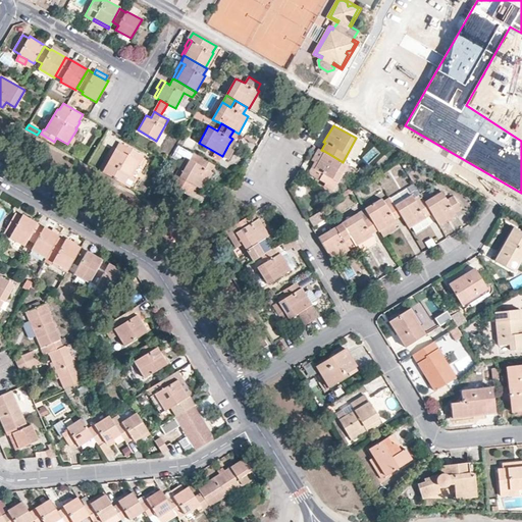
[(229,143),(222,156),(227,159),(235,147),(233,146),(233,144),(231,144),(229,143)]
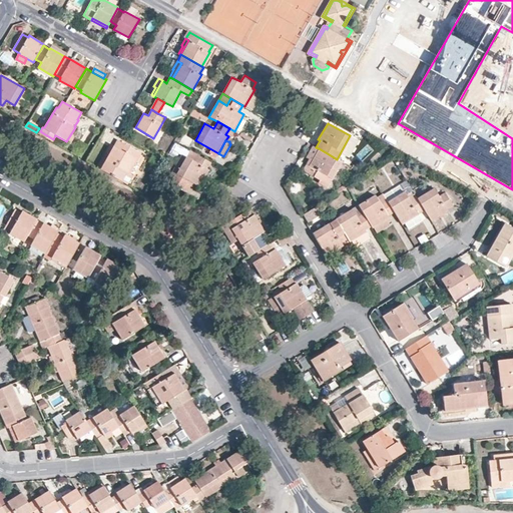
[(140,153),(119,141),(115,147),(113,145),(105,161),(108,162),(103,170),(120,181),(125,173),(127,174),(136,158),(138,158),(140,153)]
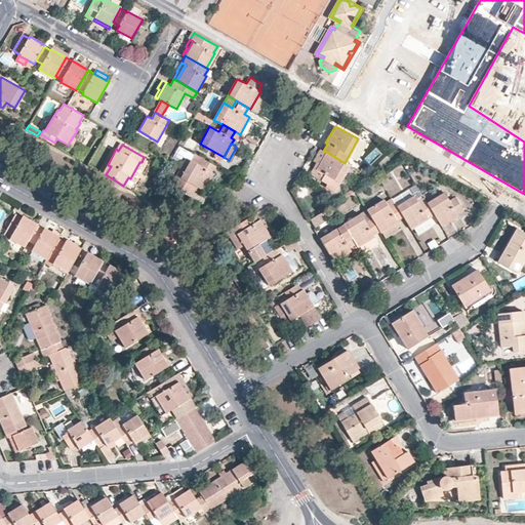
[(116,149),(117,149),(113,147),(109,155),(110,156),(101,171),(106,174),(111,166),(108,165),(116,149)]
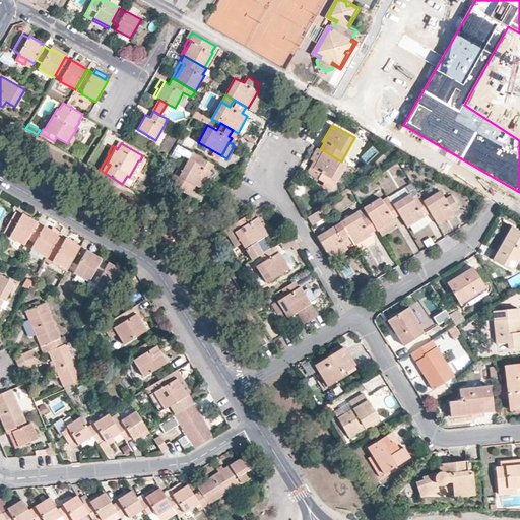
[(189,158),(192,152),(177,145),(171,156),(181,163),(185,156),(189,158)]
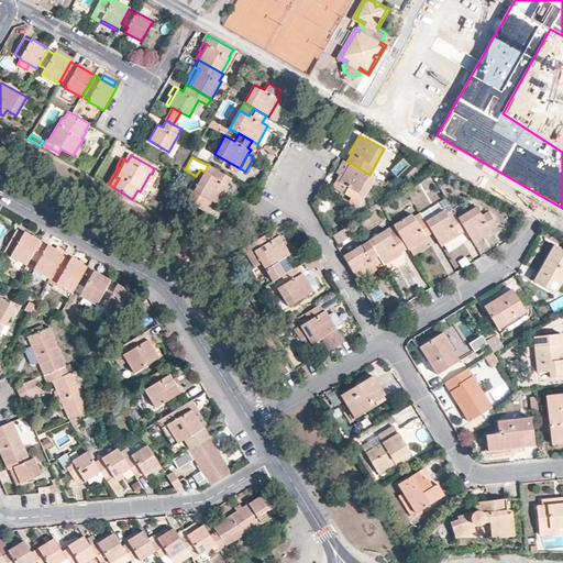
[(346,162),(343,159),(338,172),(340,174),(337,180),(340,181),(350,163),(346,162)]
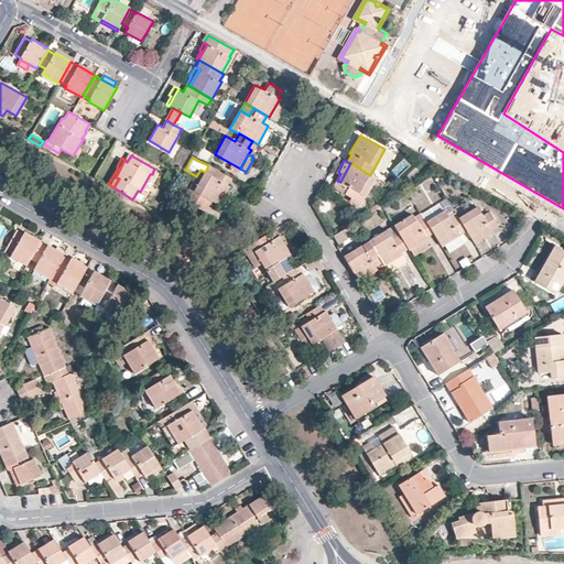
[(361,170),(350,163),(340,182),(337,181),(333,187),(351,197),(350,199),(359,205),(376,179),(371,175),(370,175),(361,170)]
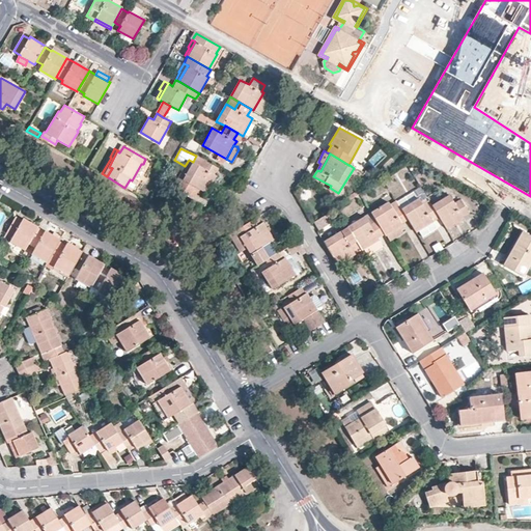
[(206,161),(197,155),(196,156),(193,162),(189,160),(185,166),(176,179),(179,180),(182,187),(179,189),(187,194),(189,190),(194,189),(197,191),(198,189),(205,193),(211,186),(214,180),(217,174),(214,173),(217,168),(205,161),(206,161)]
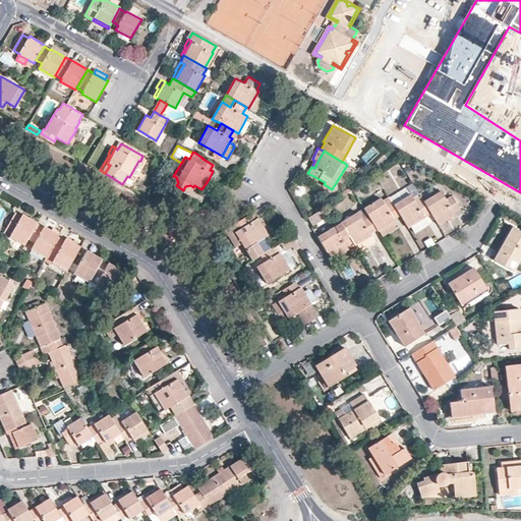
[(133,179),(129,177),(127,176),(122,184),(128,187),(133,179)]
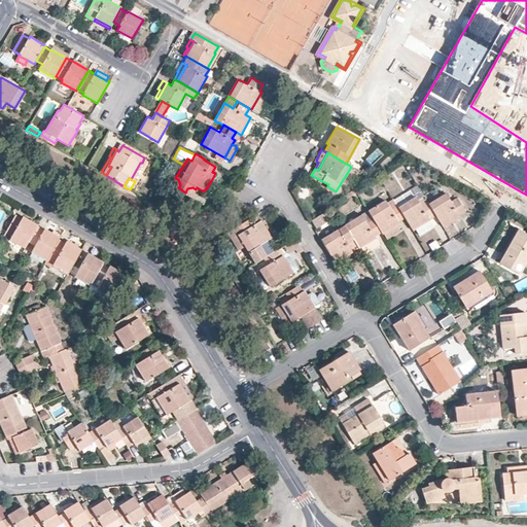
[(426,199),(418,185),(394,200),(398,206),(415,197),(419,202),(426,199)]
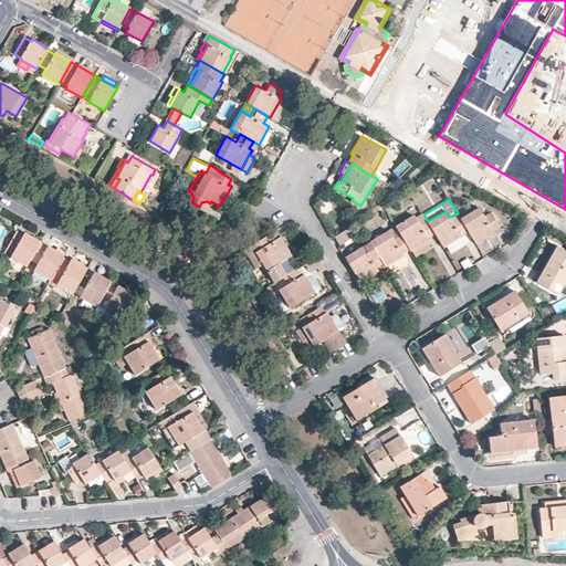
[(479,207),(461,218),(468,230),(475,242),(493,231),(492,229),(499,226),(491,212),(484,216),(479,207)]
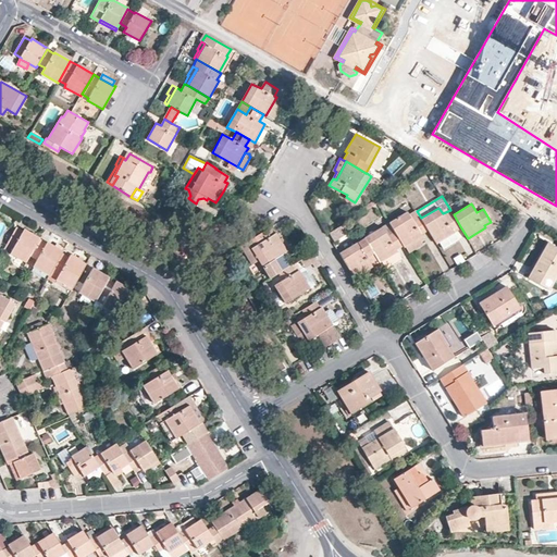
[(454,214),(450,210),(443,213),(438,208),(421,218),(428,230),(435,243),(438,240),(455,232),(454,230),(460,226),(454,214)]
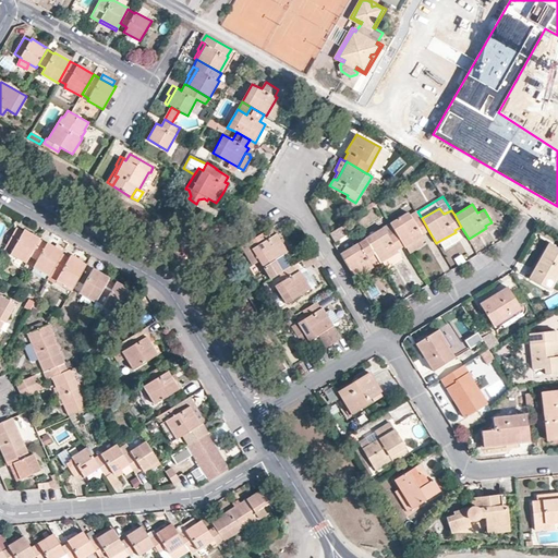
[(417,211),(416,210),(409,215),(408,211),(389,222),(395,232),(403,245),(404,246),(405,245),(423,235),(422,234),(428,230),(422,218),(417,211)]
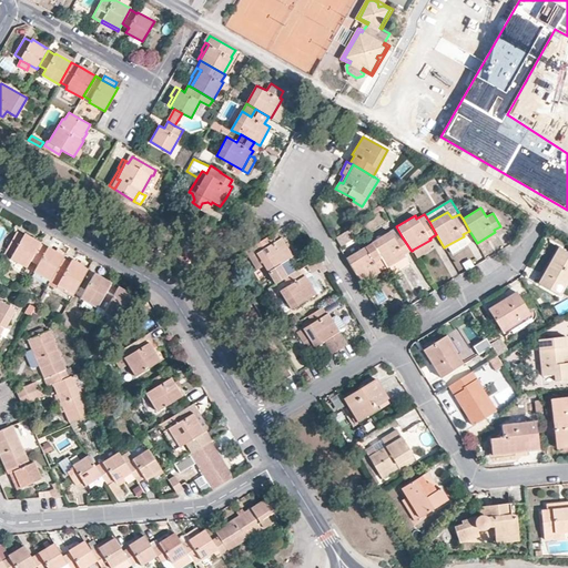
[(352,226),(336,236),(342,244),(356,235),(352,226)]
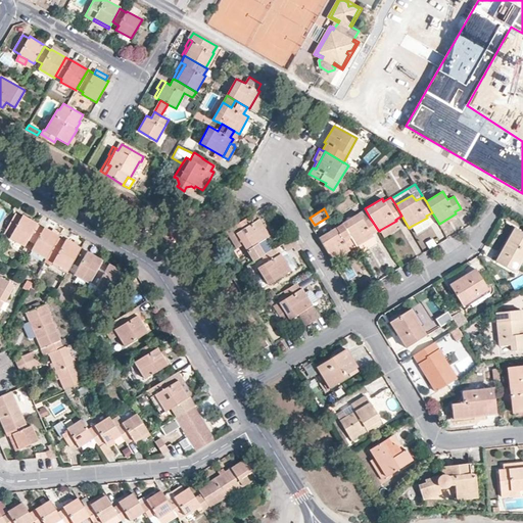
[(365,208),(359,212),(364,221),(370,218),(365,208)]
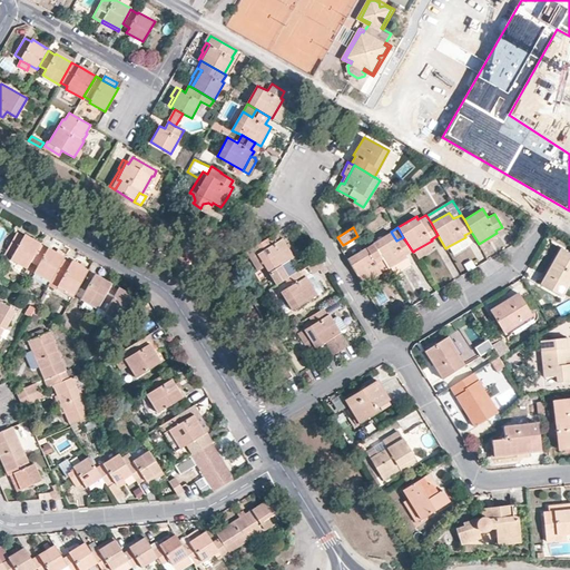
[(396,241),(391,232),(373,243),(373,244),(386,266),(387,267),(391,266),(406,256),(405,255),(412,251),(403,237),(396,241)]
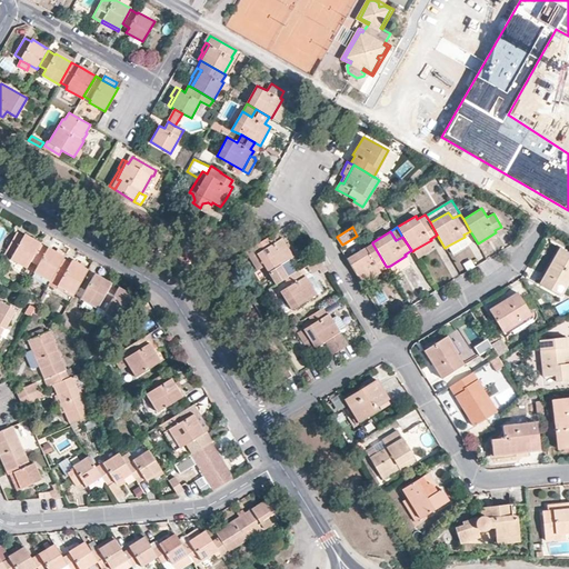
[(30,261),(40,245),(40,243),(25,235),(25,236),(17,232),(3,255),(27,268),(30,261)]
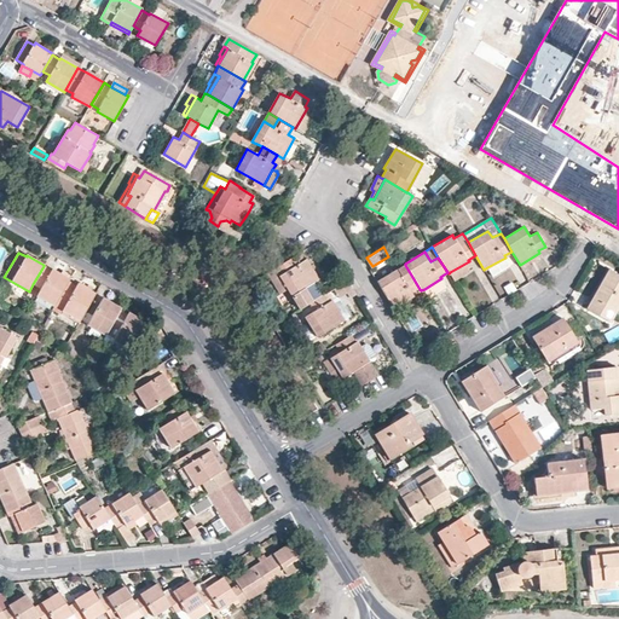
[(300,253),(276,267),(288,289),(300,310),(311,304),(313,301),(305,288),(320,279),(307,259),(305,260),(300,253)]
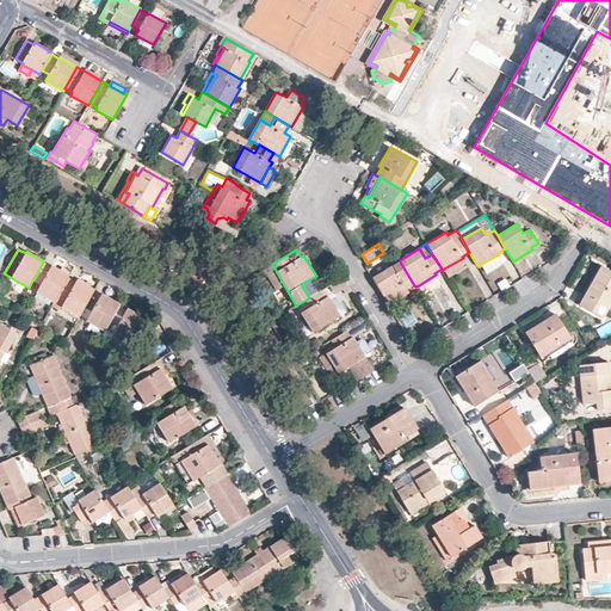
[(501,260),(499,254),(481,264),(485,269),(501,260)]
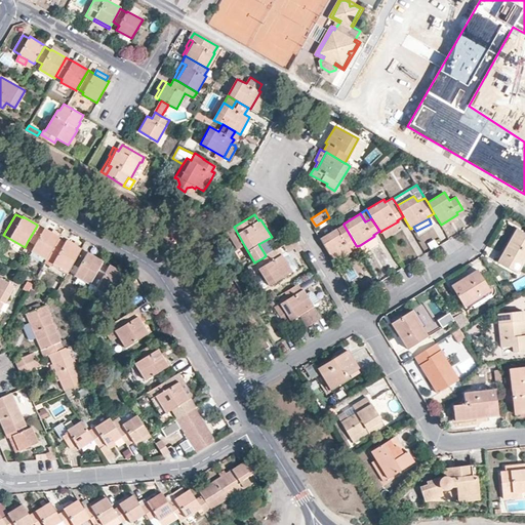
[(398,221),(381,231),(385,238),(398,230),(396,226),(399,224),(398,221)]
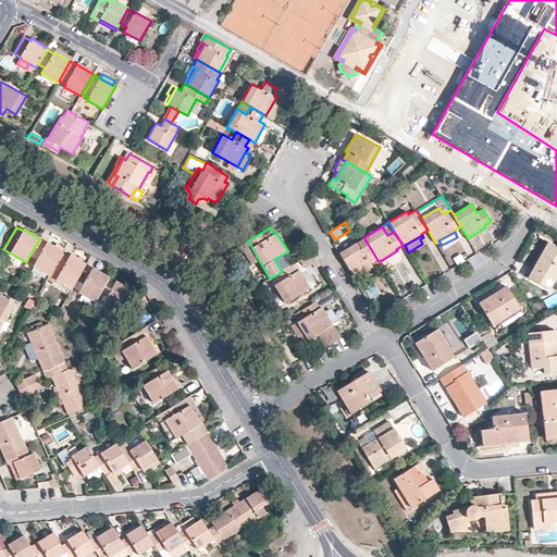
[(357,242),(339,251),(355,276),(371,265),(372,265),(371,263),(378,260),(364,238),(358,243),(357,242)]
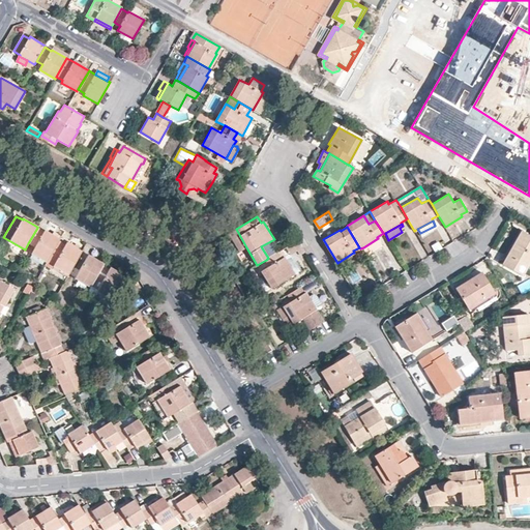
[(59,240),(60,239),(46,231),(45,232),(37,228),(28,243),(35,247),(31,254),(47,262),(59,240)]
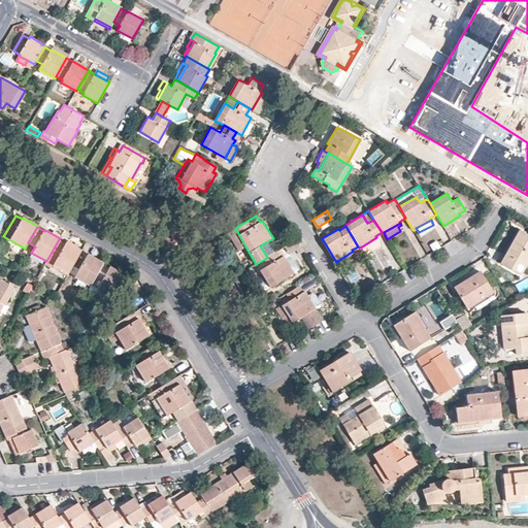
[(245,246),(235,228),(228,232),(239,251),(245,246)]
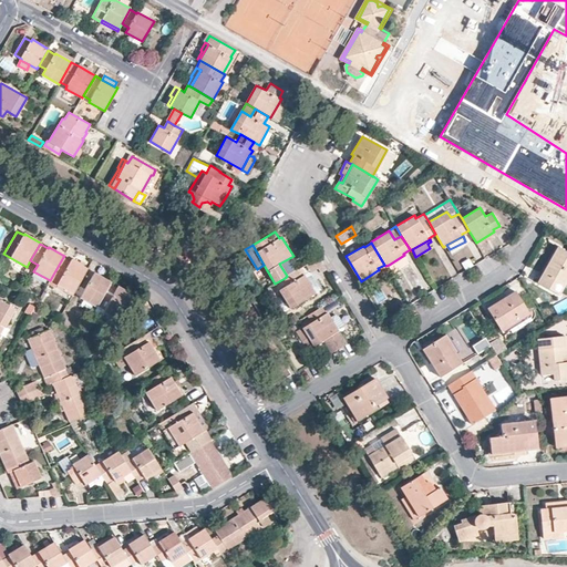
[(566,251),(560,249),(540,285),(563,297),(566,288),(566,251)]
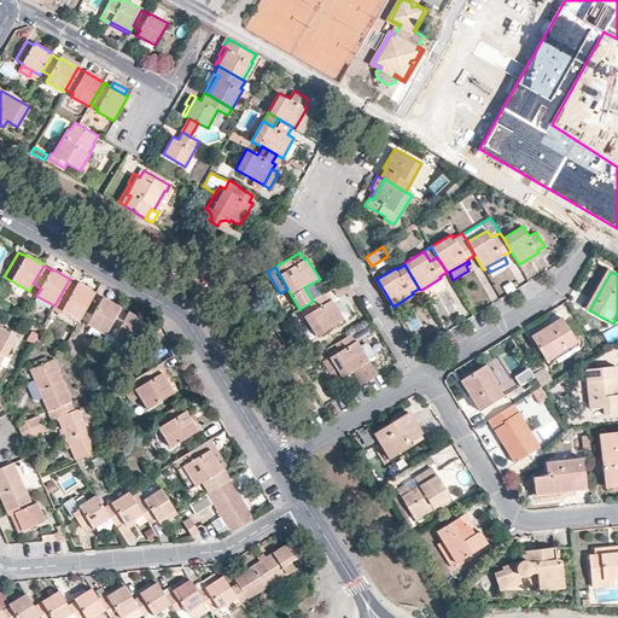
[(441,278),(424,289),(427,296),(445,286),(441,278)]
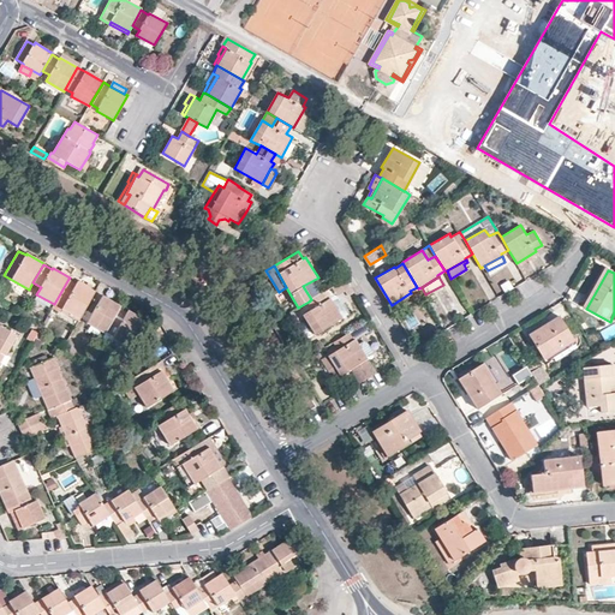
[(352,287),(346,278),(333,286),(338,296),(346,291),(352,287)]
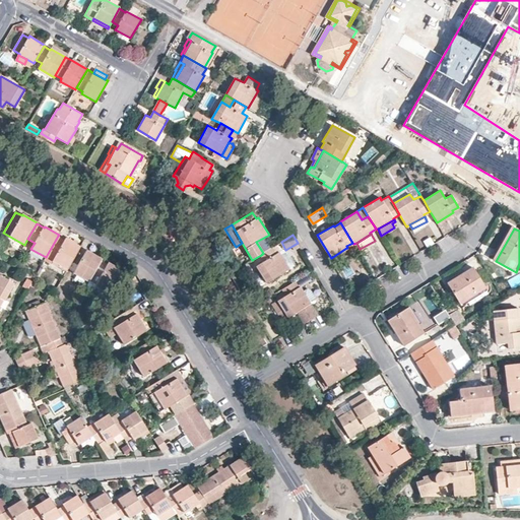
[(67,269),(80,247),(65,239),(64,240),(58,236),(46,257),(44,260),(51,264),(52,263),(53,261),(67,269)]
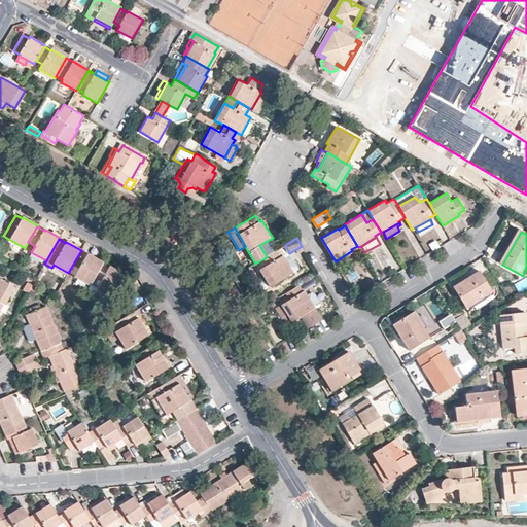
[(267,256),(265,258),(269,265),(260,270),(270,286),(293,272),(283,255),(281,256),(277,250),(267,256)]
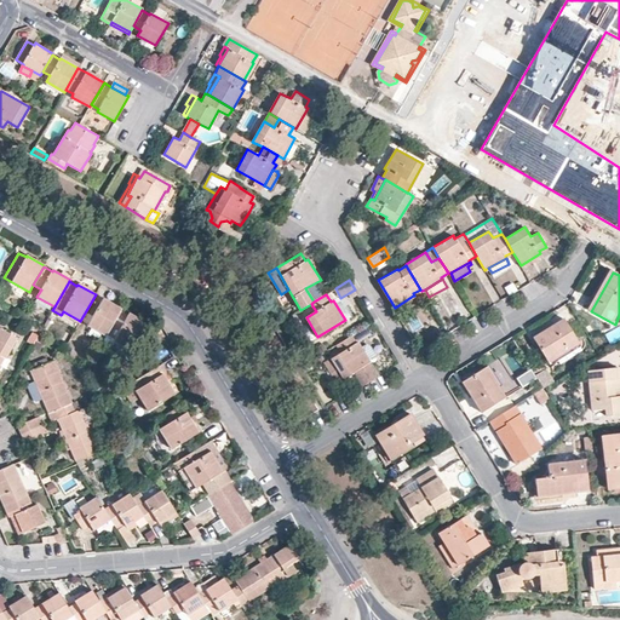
[(414,299),(413,296),(395,308),(397,314),(412,305),(411,302),(414,299)]
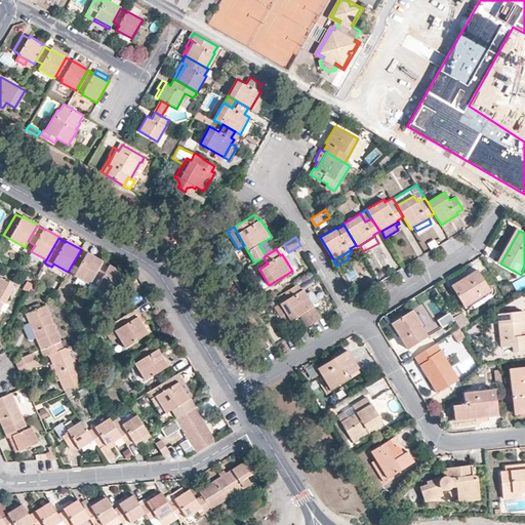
[(94,276),(102,263),(103,261),(88,253),(75,276),(89,285),(94,276)]
